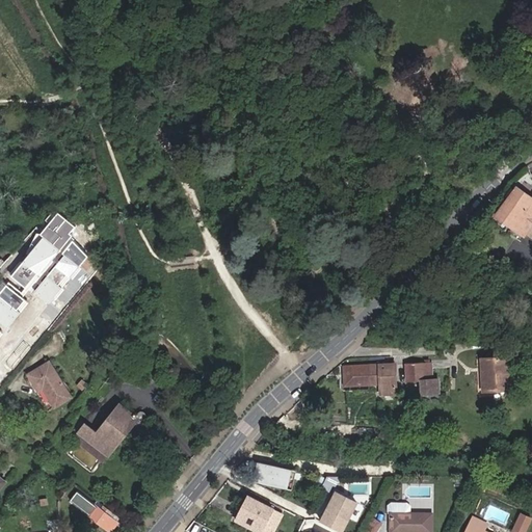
[(531,239),(531,198),(516,187),(497,215),(531,239)]
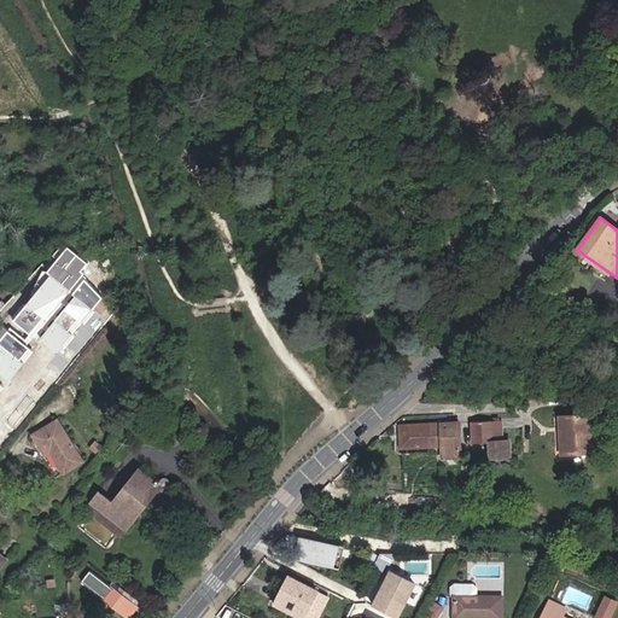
[(593,452),(592,415),(560,417),(561,454),(593,452)]
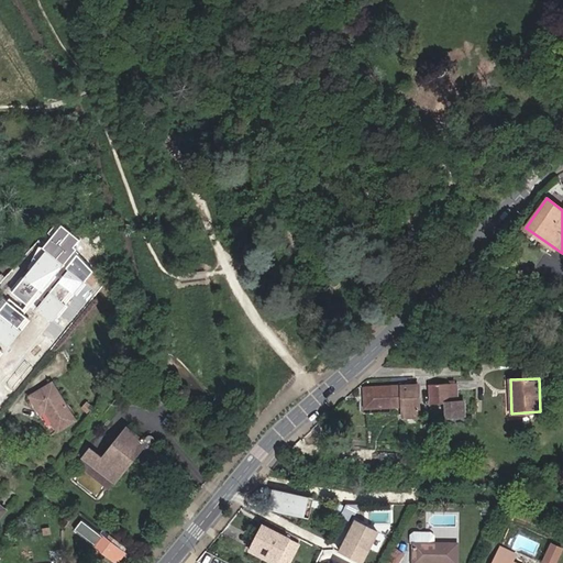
[(76,420),(53,383),(30,397),(41,414),(45,410),(58,431),(76,420)]
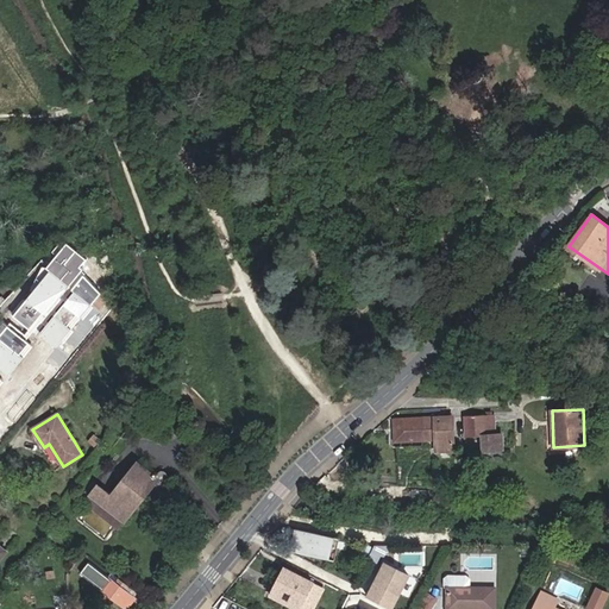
[(496,435),(495,414),(465,415),(466,437),(483,435),(483,450),(503,450),(503,435),(496,435)]
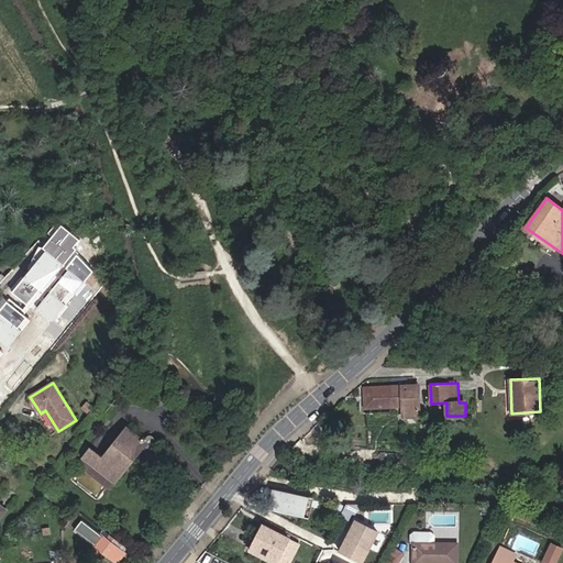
[(364,407),(403,407),(403,412),(420,411),(419,384),(364,387),(364,407)]
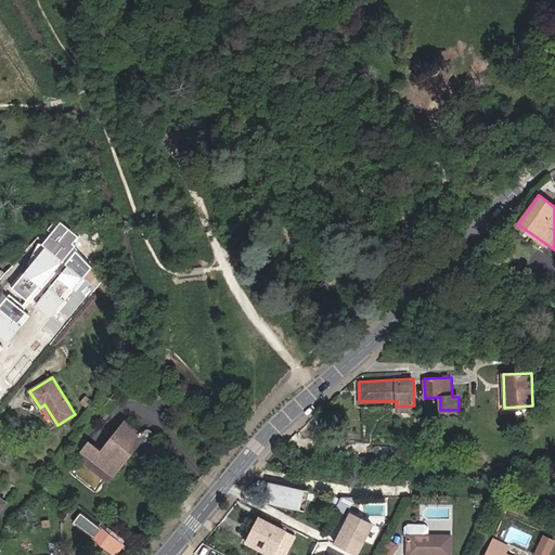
[(86,438),(73,454),(80,461),(104,479),(107,481),(112,476),(113,477),(144,436),(125,421),(102,450),(86,438)]
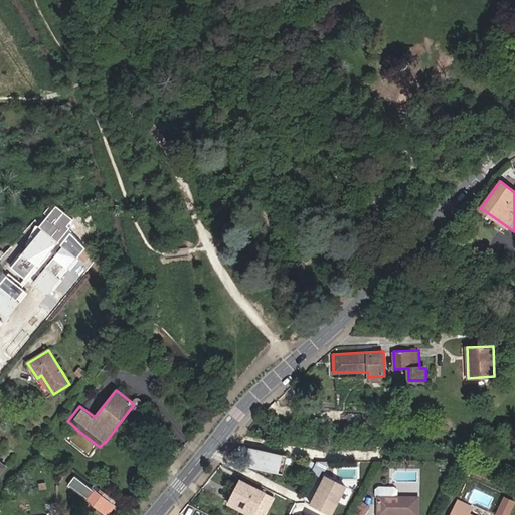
[(250,447),(245,465),(271,471),(275,452),(250,447)]
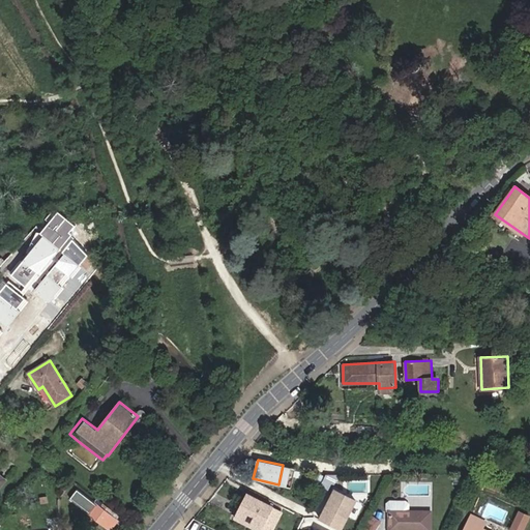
[(278,484),(286,486),(291,467),(283,465),(278,484)]
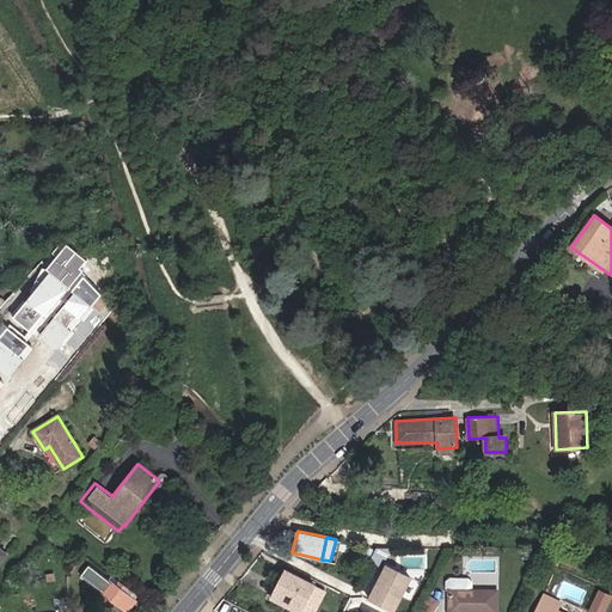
[(377,605),(391,611),(392,611),(410,579),(387,567),(375,591),(375,593),(381,597),(377,605)]
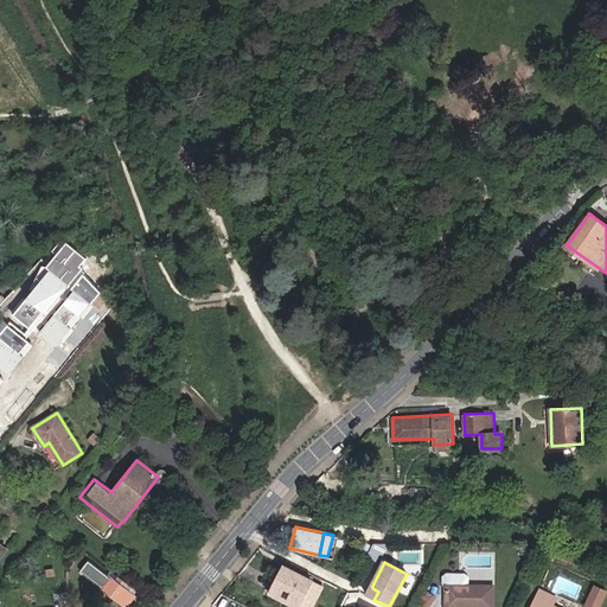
[(288,568),(275,594),(300,606),(302,606),(317,582),(288,568)]
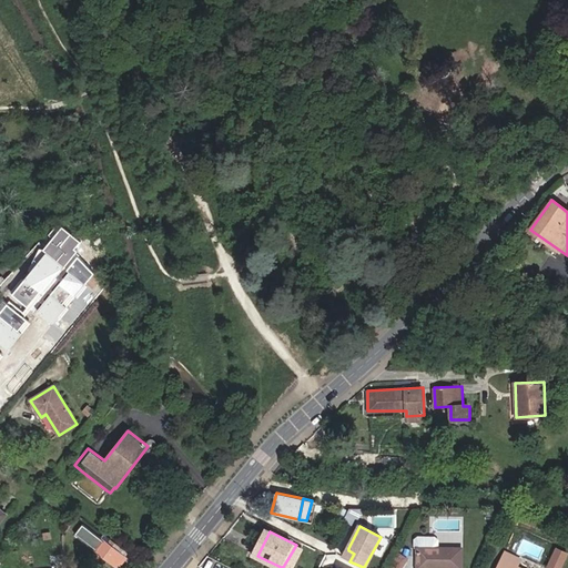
[(462,567),(462,547),(436,548),(436,535),(417,535),(416,567),(462,567)]
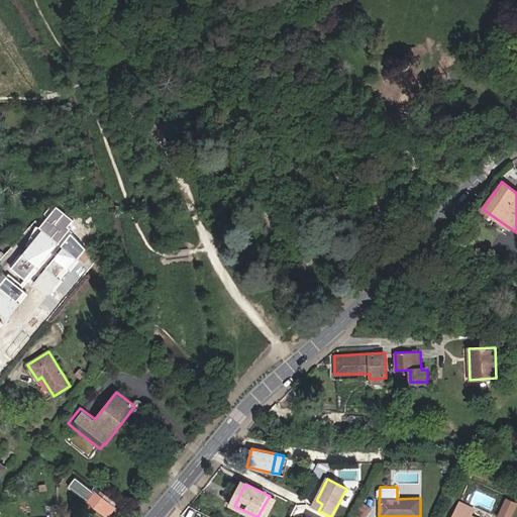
[(107,516),(115,508),(92,490),(85,499),(107,516)]
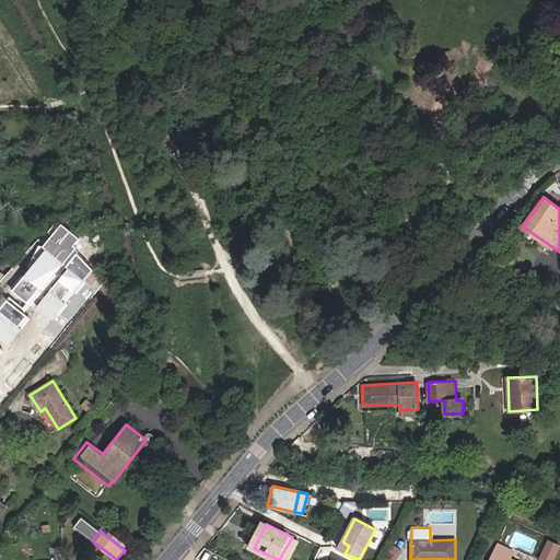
[(291,559),(301,543),(292,537),(279,559),(291,559)]
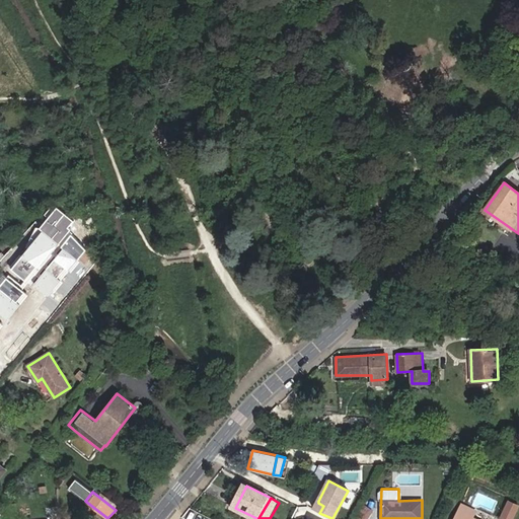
[(318,501),(313,509),(319,513),(323,506),(318,503),(318,501)]
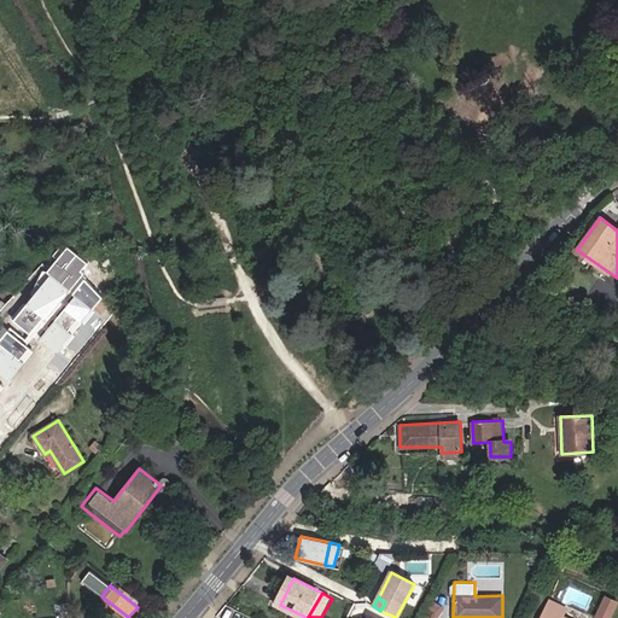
[(606,596),(596,617),(608,617),(617,601),(606,596)]
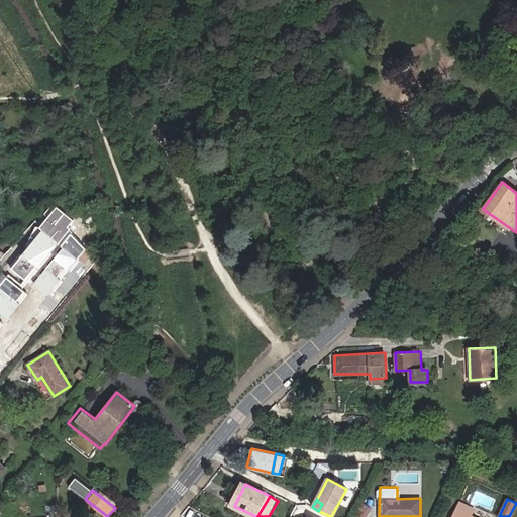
[(368,505),(362,502),(354,514),(359,516),(366,516),(370,512),(365,509),(368,505)]
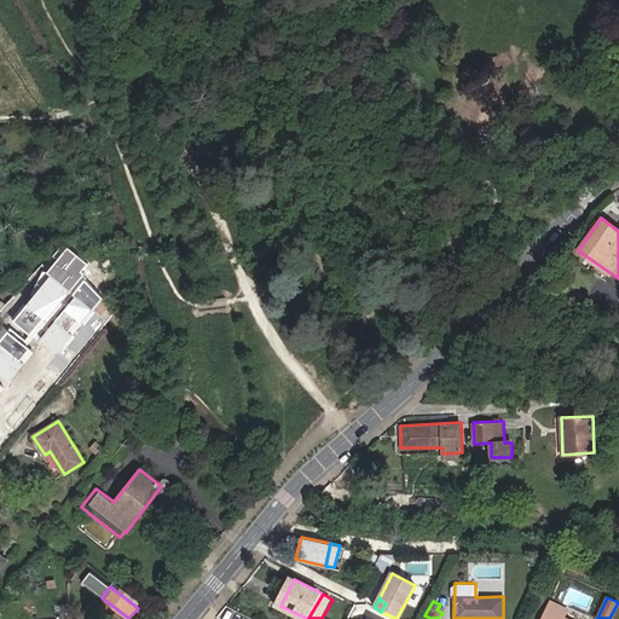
[(567,618),(563,617),(567,609),(550,601),(541,618),(567,618)]
